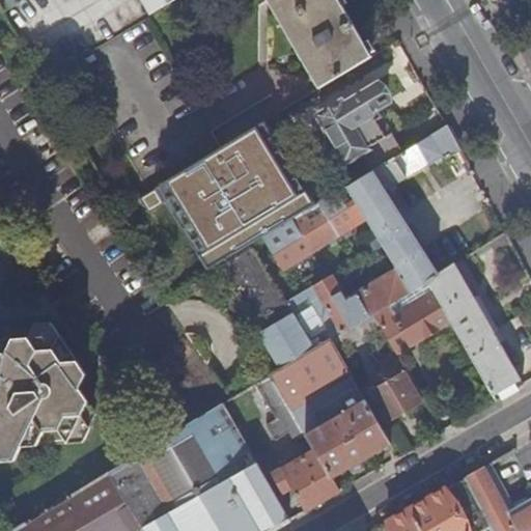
[(11,0),(0,0),(0,7),(2,12),(16,5),(11,0)]
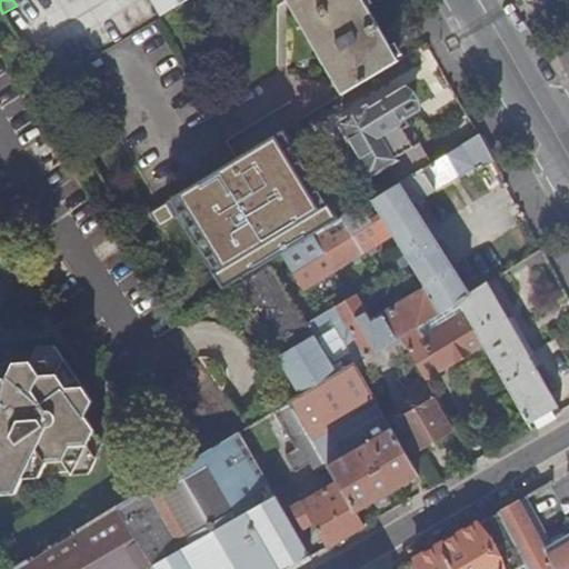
[(147,0),(158,17),(186,0),(147,0)]
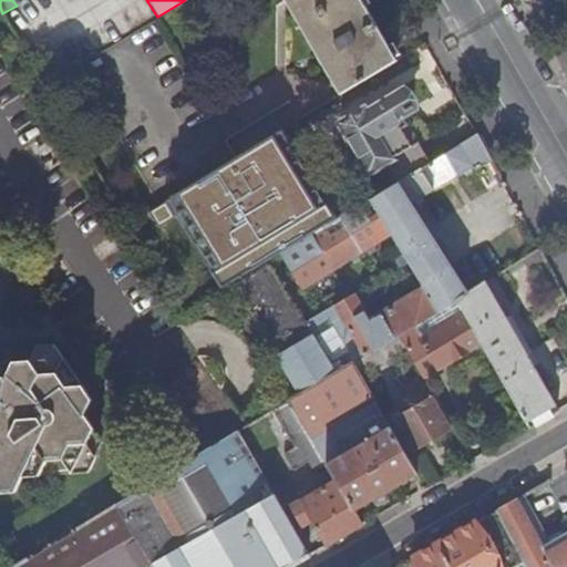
[(280,0),(339,98),(394,63),(357,0),(280,0)]
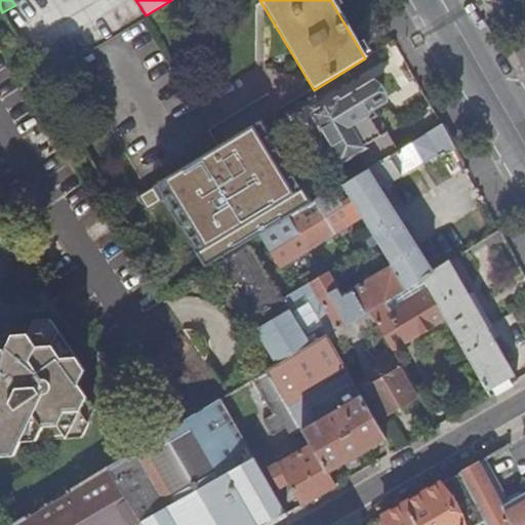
[(368,169),(400,150),(388,130),(380,135),(371,119),(378,115),(373,106),(382,101),(373,85),(337,105),(336,102),(315,115),(341,160),(357,151),(368,169)]
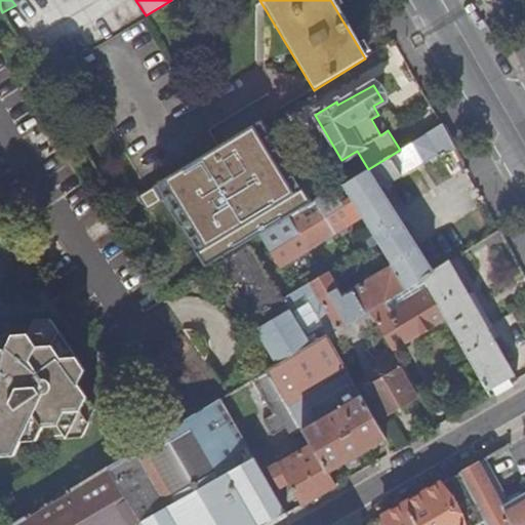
[(380,135),(388,130),(378,115),(371,119),(380,135)]
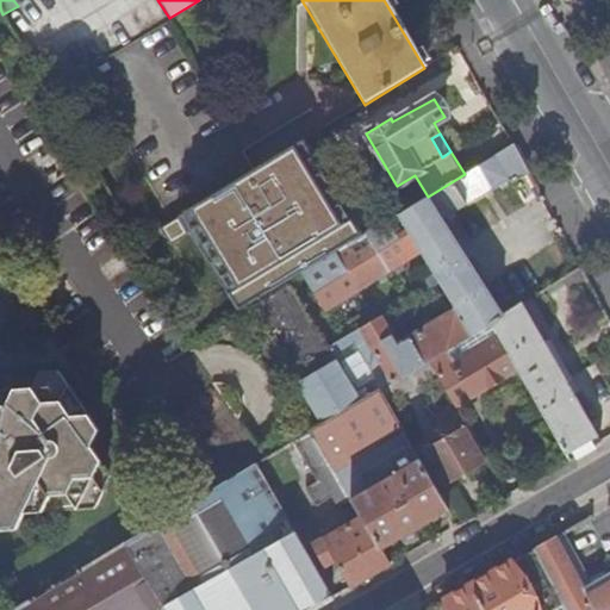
[(287,281),(249,305),(323,424),(380,390),(429,360),(448,348),(474,332),(493,322),(503,316),(444,218),(468,204),(468,205),(509,181),(512,185),(530,175),(514,144),(465,174),(428,197),(398,215),(406,229),(394,236),(386,222),(347,246),(355,261),(331,274),(322,260),(300,273),(325,311),(421,253),(456,310),(398,344),(380,317),(328,347),(287,281)]
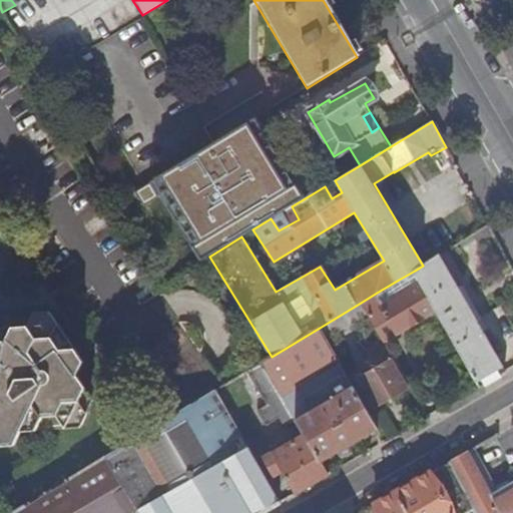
[(299,219),(292,206),(271,218),(279,230),(299,219)]
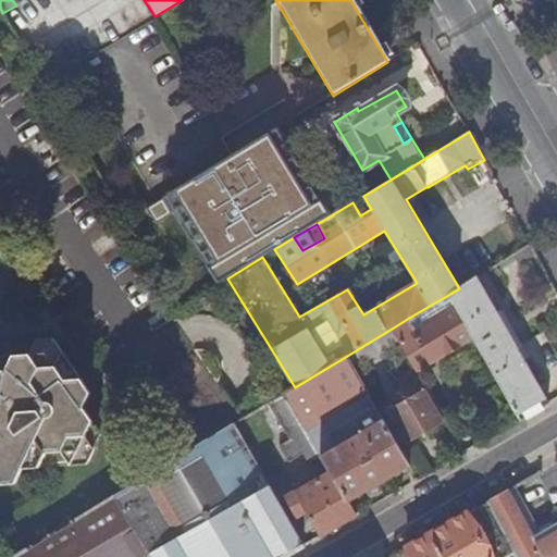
[(502,310),(482,274),(477,277),(496,313),(502,310)]
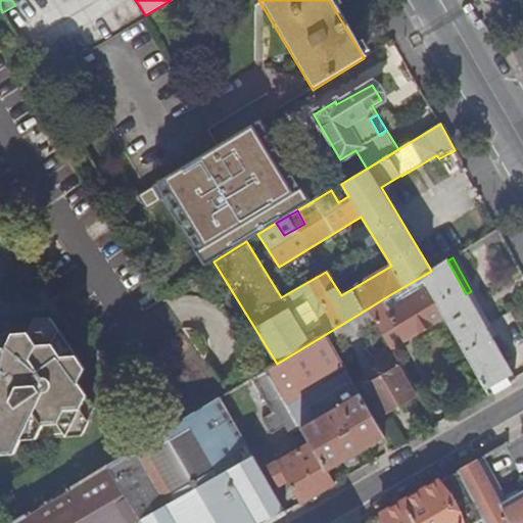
[(444,314),(490,393),(514,380),(491,339),(483,326),(489,323),(471,291),(466,294),(447,260),(431,271),(423,276),(444,314)]
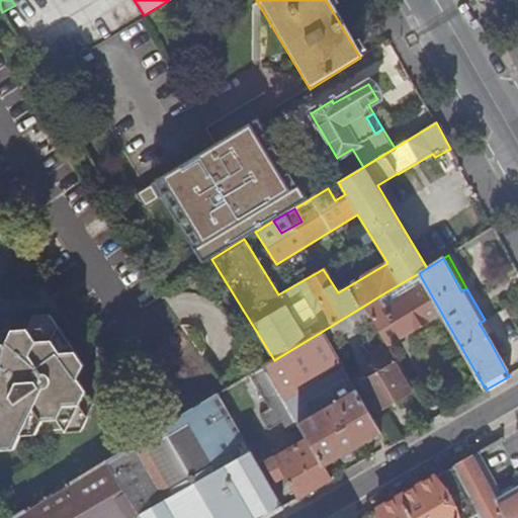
[(364,306),(389,347),(405,338),(402,334),(440,311),(419,273),(403,282),(410,296),(387,309),(380,295),(364,306)]
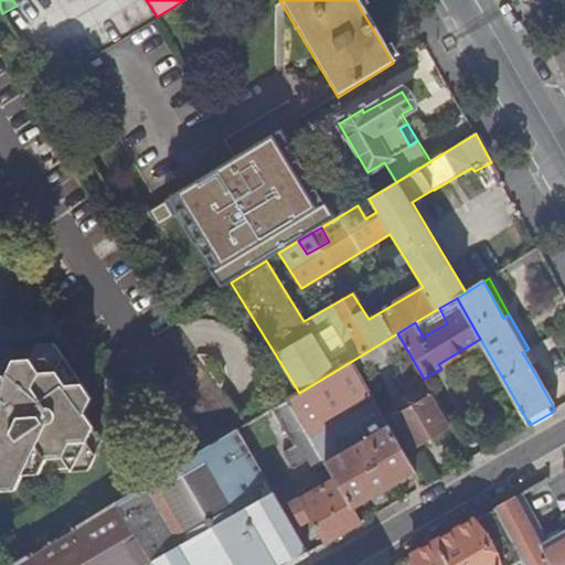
[(0,493),(16,492),(23,477),(89,472),(97,457),(88,441),(95,427),(86,414),(95,397),(57,343),(41,345),(33,360),(17,362),(7,348),(0,348),(0,493)]
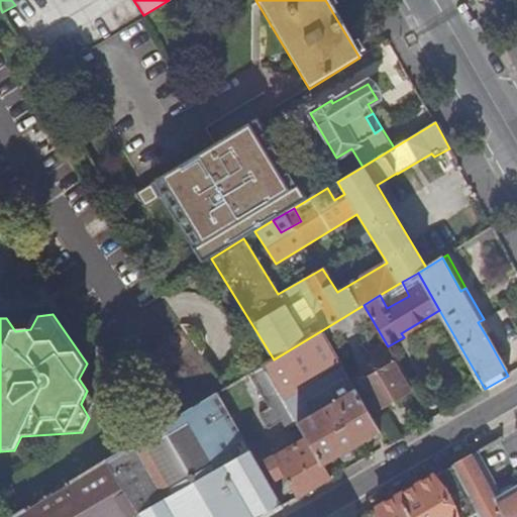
[(478,322),(486,335),(491,332),(484,319),(478,322)]
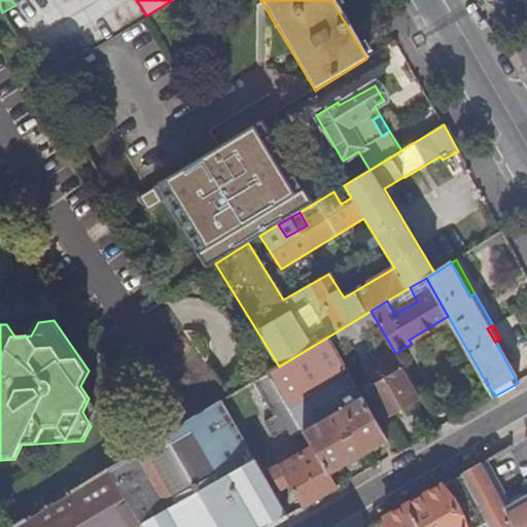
[(328,337),(279,366),(270,373),(286,399),(289,405),(347,370),(328,337)]
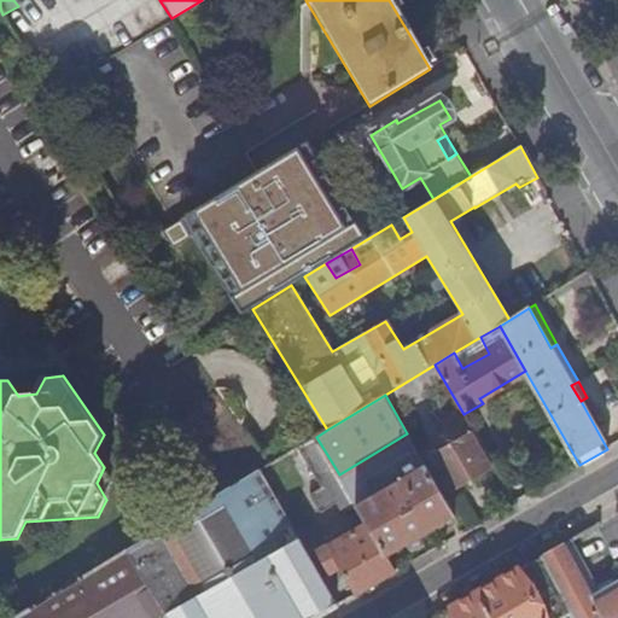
[(450,490),(490,467),(461,413),(441,425),(453,445),(431,459),(450,490)]
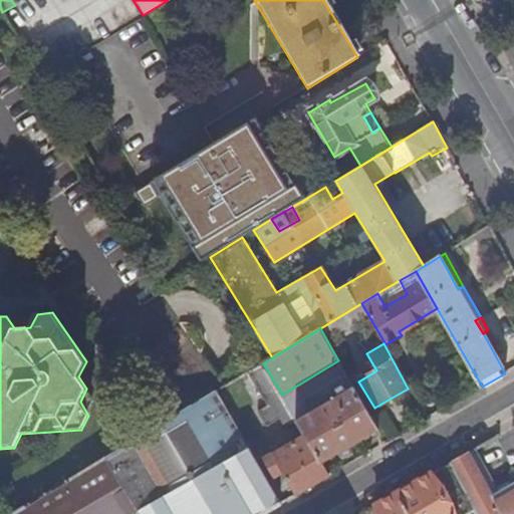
[(296,421),(353,388),(338,360),(282,395),(283,397),(296,421)]
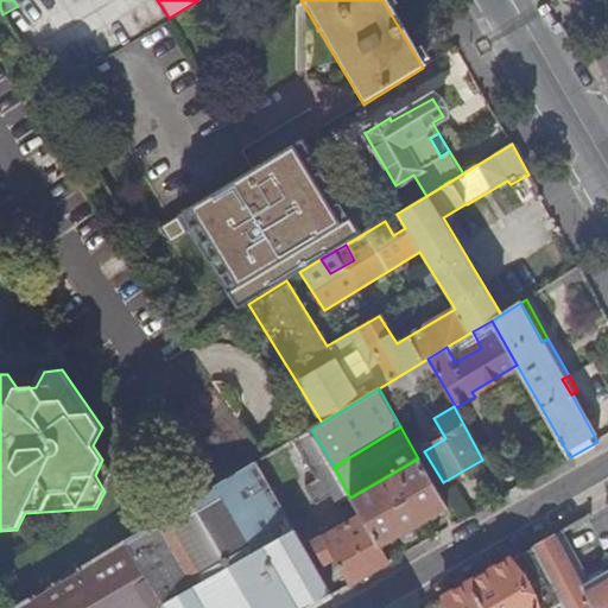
[(330,461),(311,430),(296,439),(314,470),(330,461)]
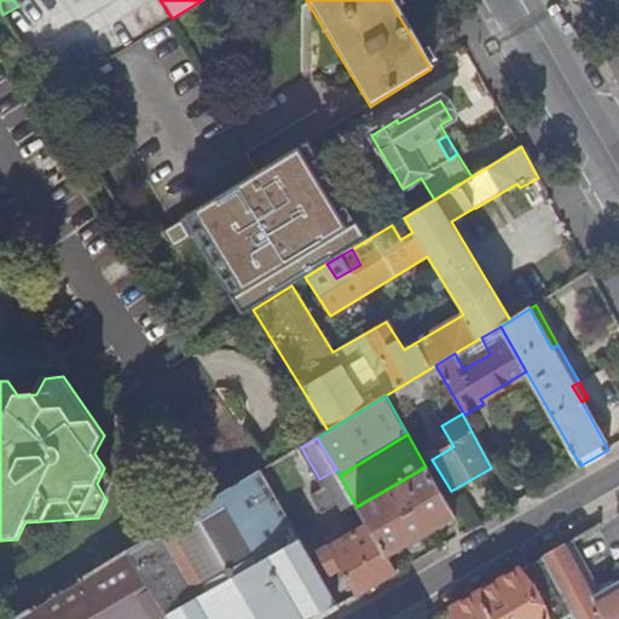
[(261,470),(278,501),(293,493),(275,463),(261,470)]
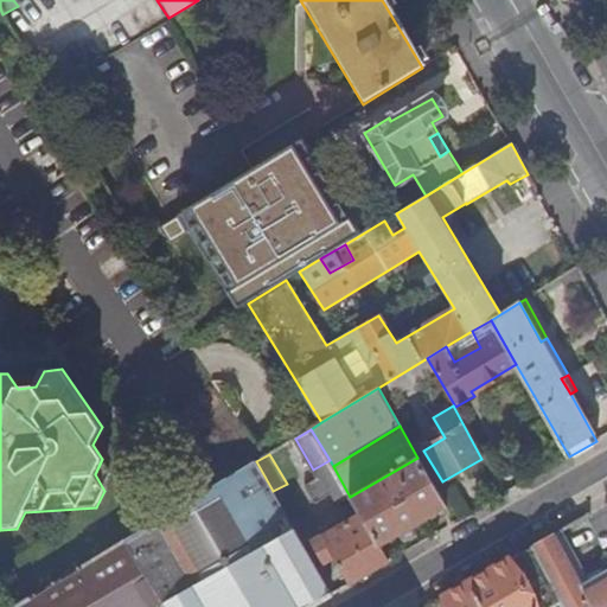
[(447,508),(439,492),(417,458),(350,497),(360,515),(379,547),(447,508)]
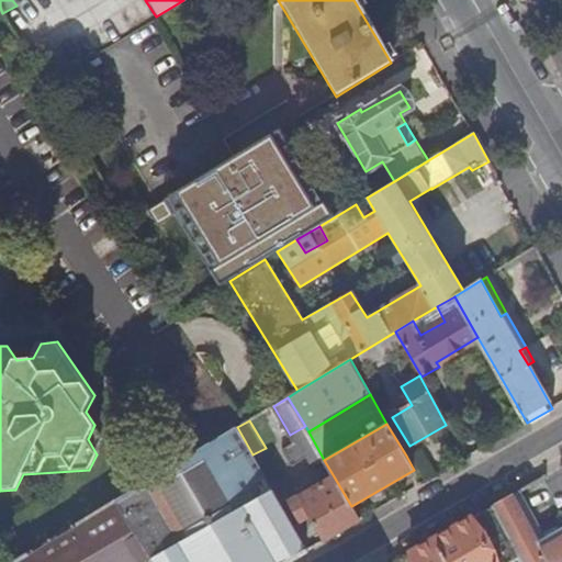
[(150,558),(152,561),(287,561),(307,550),(253,454),(237,427),(117,501),(150,558)]
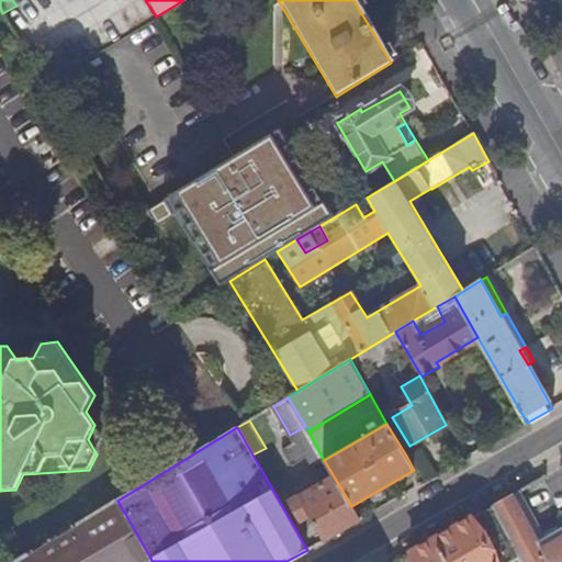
[(312,467),(324,460),(310,434),(282,449),(292,467),(306,458),(312,467)]
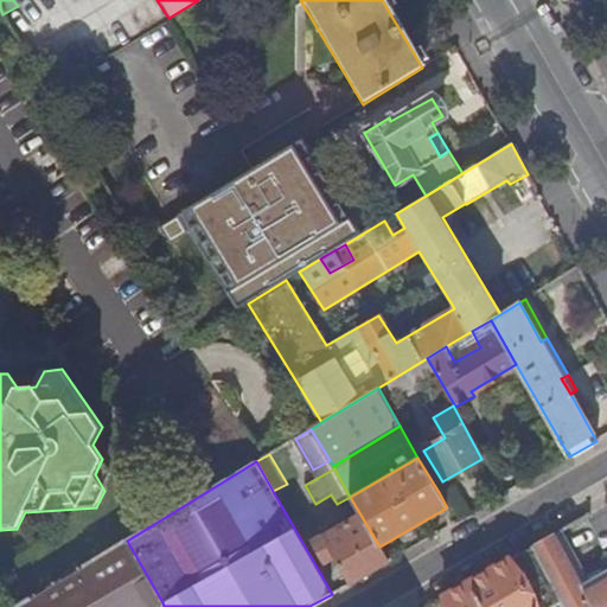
[(457,522),(470,515),(452,484),(439,492),(447,508),(457,522)]
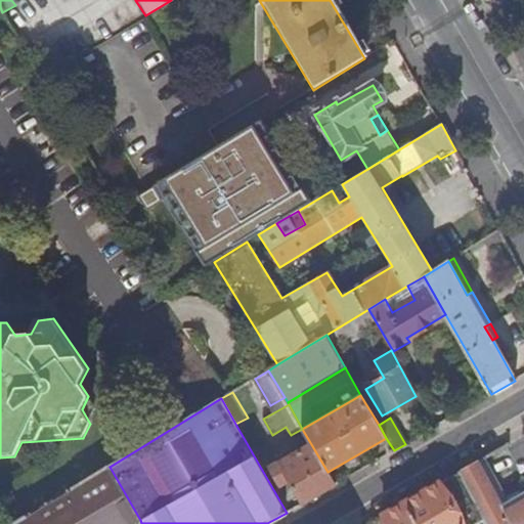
[(287,481),(301,505),(335,485),(328,472),(311,444),(294,454),(292,451),(276,460),(277,464),(270,468),(280,485),(287,481)]
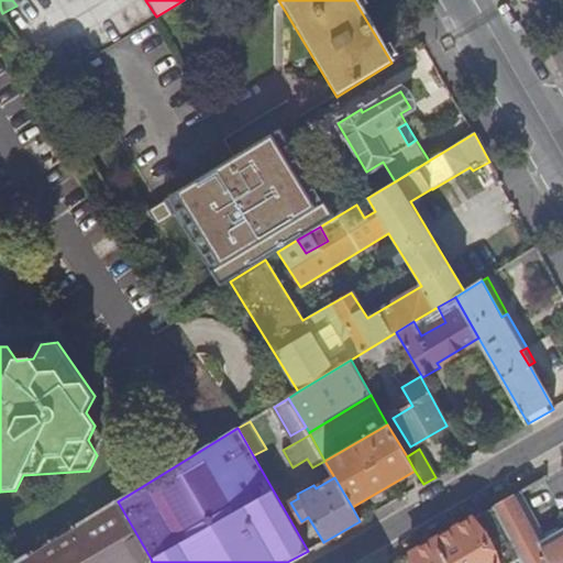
[(562,529),(556,527),(544,536),(520,492),(493,507),(520,558),(522,562),(561,562),(562,562),(562,529)]
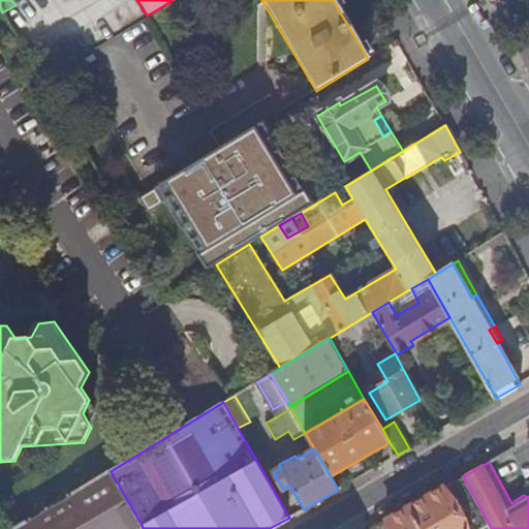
[(133,528),(142,525),(111,471),(13,528),(133,528)]
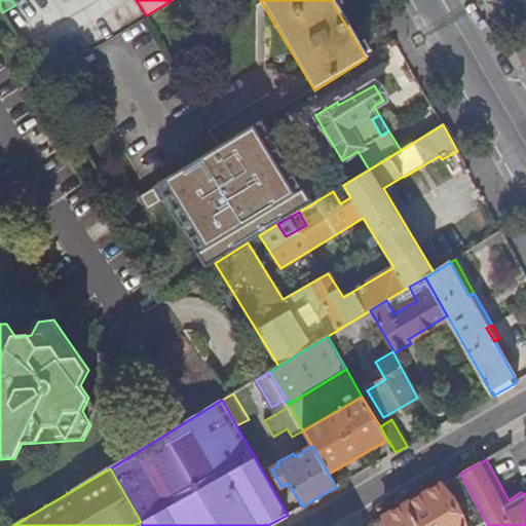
[(477,525),(486,521),(460,474),(382,519),(386,525),(477,525)]
